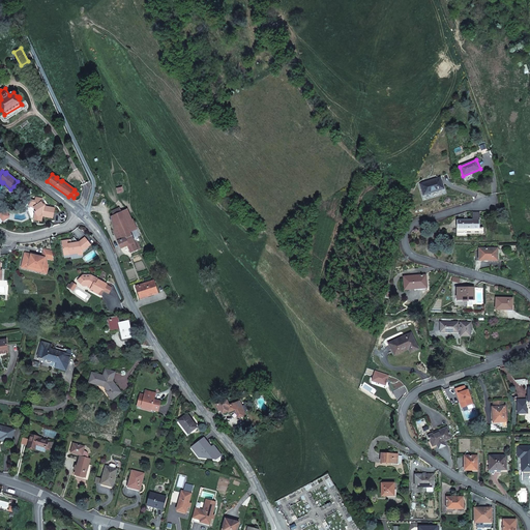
[(420,184),(423,195),(444,188),(440,178),(432,180),(433,182),(430,182),(430,181),(420,184)]
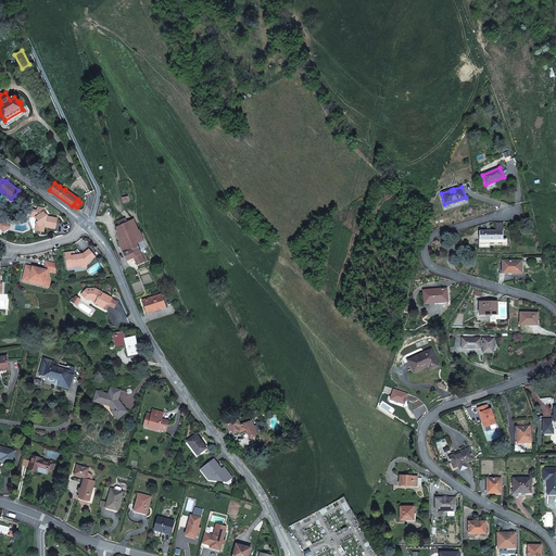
[(14,196),(22,202),(27,197),(20,189),(14,196)]
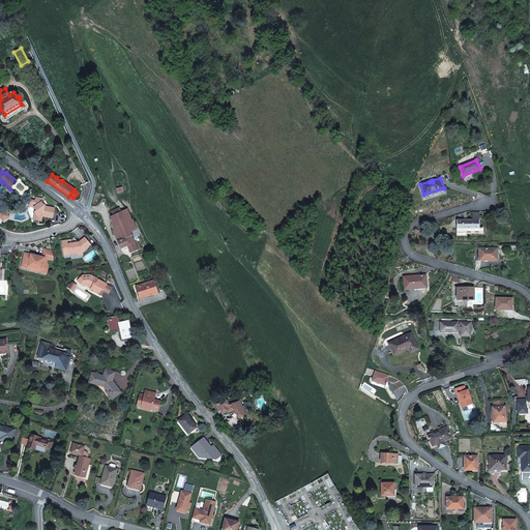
[(21,193),(24,196),(30,192),(26,187),(21,193)]
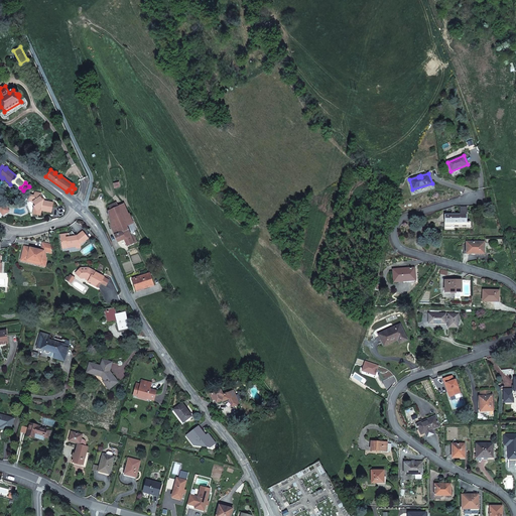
[(28,202),(33,203),(36,206),(34,207),(36,211),(35,215),(40,216),(41,211),(51,213),(53,203),(43,201),(40,198),(41,194),(35,192),(34,196),(29,196),(28,202)]
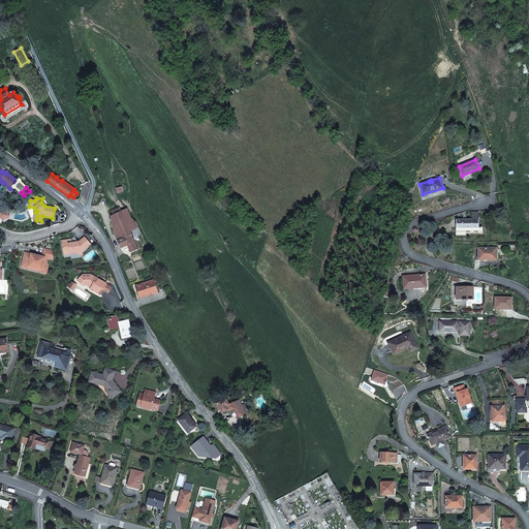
[(127,210),(121,212),(124,218),(126,222),(132,220),(127,210)]
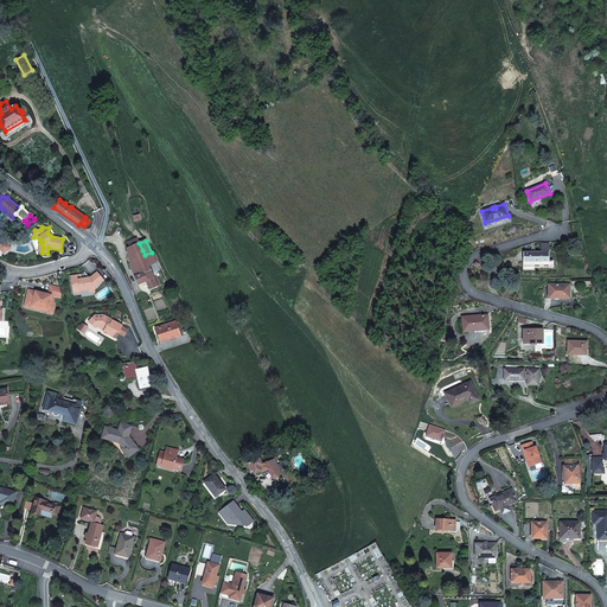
[(133,255),(142,250),(139,243),(131,247),(127,249),(129,264),(134,262),(133,255)]
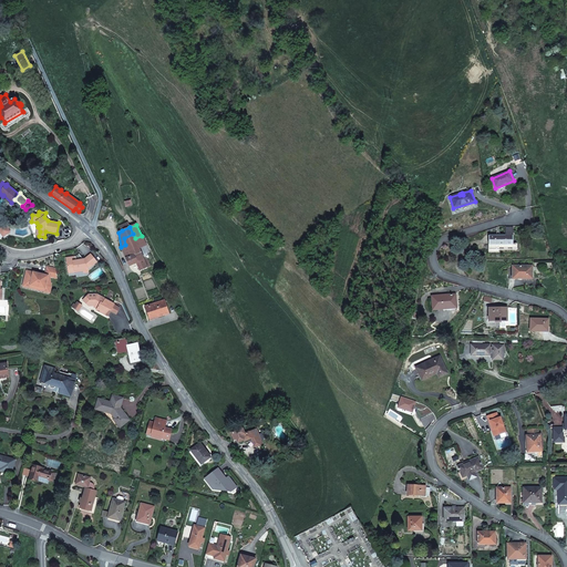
[(513,229),(505,229),(505,236),(490,236),(488,245),(491,245),(491,250),(517,250),(517,244),(513,244),(513,236),(513,229)]
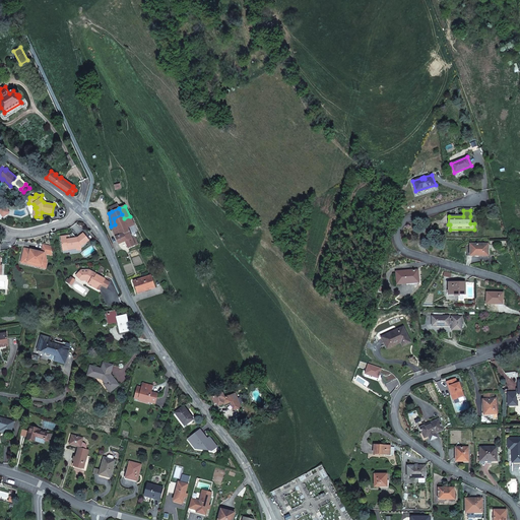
[(128,229),(124,218),(122,214),(114,218),(115,224),(111,226),(116,237),(119,244),(126,241),(128,247),(134,245),(137,243),(135,237),(132,238),(128,229)]
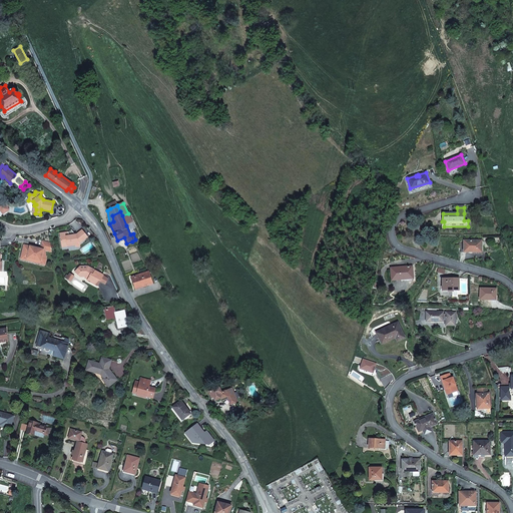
[(122,215),(126,225),(131,222),(128,213),(122,215)]
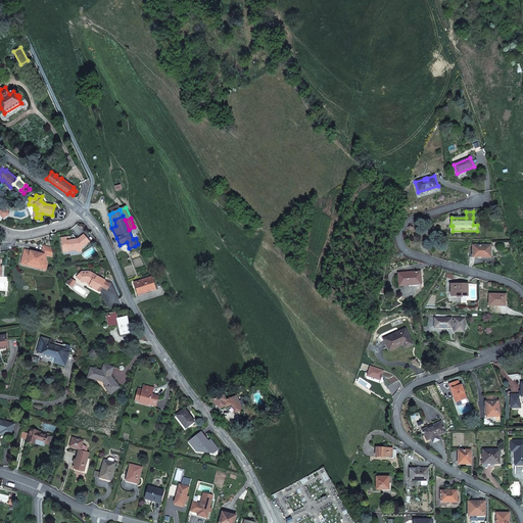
[(62,245),(63,252),(69,251),(68,250),(81,248),(89,242),(83,235),(78,239),(78,241),(73,242),(70,240),(69,240),(69,237),(60,238),(61,243),(62,244),(62,245)]
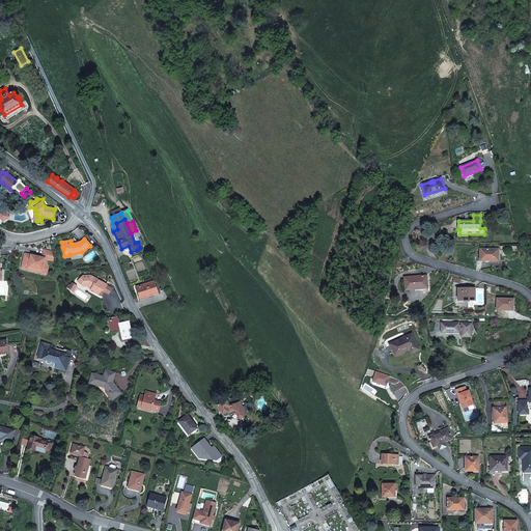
[(480,249),(480,261),(498,261),(499,249),(480,249)]
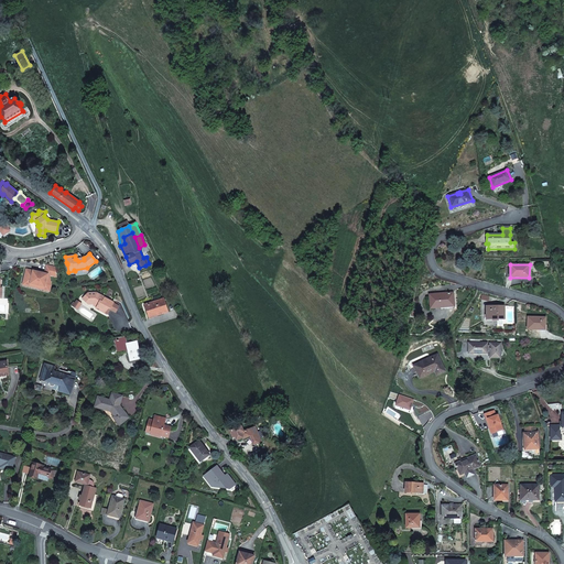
[(56,275),(55,267),(46,266),(45,273),(26,270),(24,282),(31,283),(30,284),(45,288),(49,274),(51,274),(56,275)]
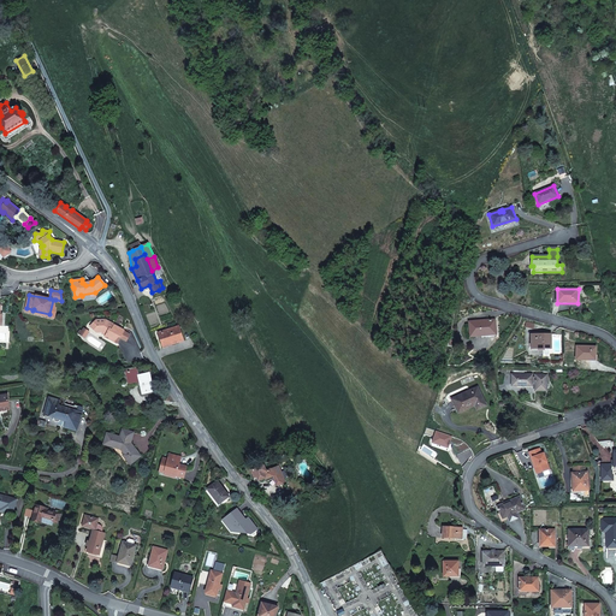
[(34,309),(27,308),(25,312),(54,318),(55,312),(55,300),(53,300),(49,314),(33,311),(34,309)]
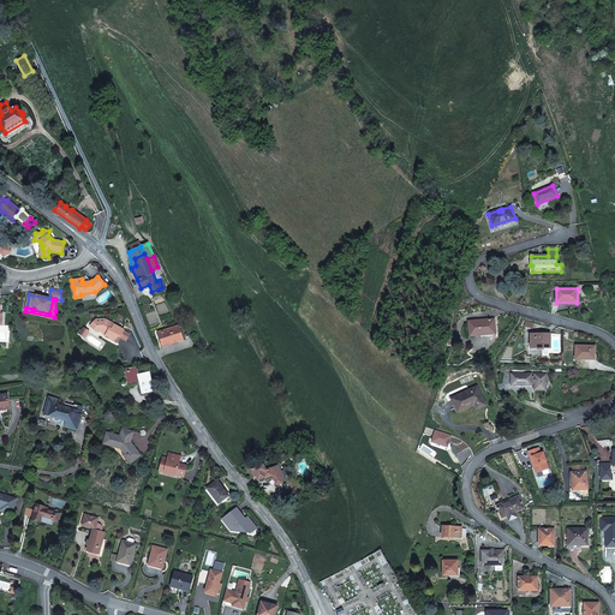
[(103,336),(117,344),(119,338),(123,332),(127,334),(129,332),(124,329),(124,330),(114,326),(114,324),(105,320),(95,320),(93,322),(96,324),(95,327),(93,329),(96,332),(101,332),(106,334),(103,336)]
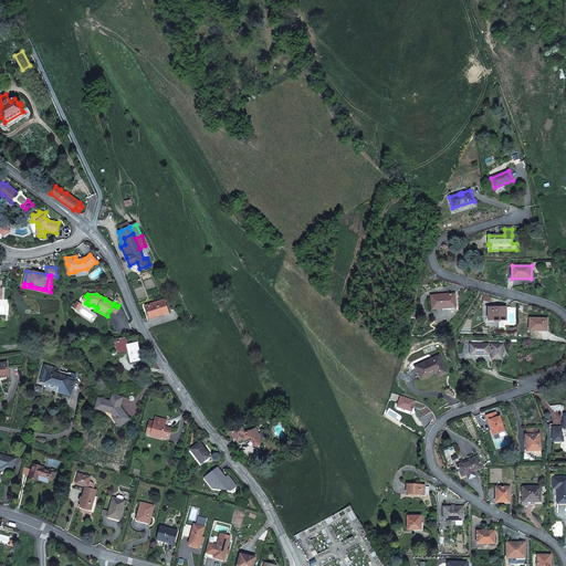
[(432,307),(432,310),(456,307),(454,294),(431,295),(431,300),(432,307)]
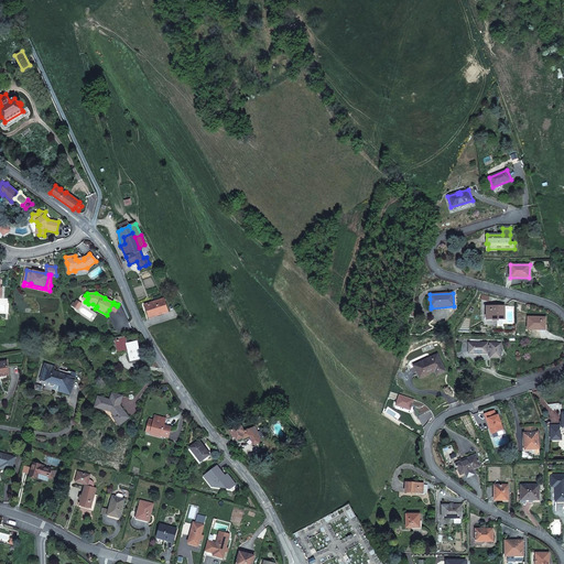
[(150,303),(150,304),(150,305),(145,306),(149,316),(156,314),(158,315),(169,312),(164,299),(153,303),(153,302),(150,303)]
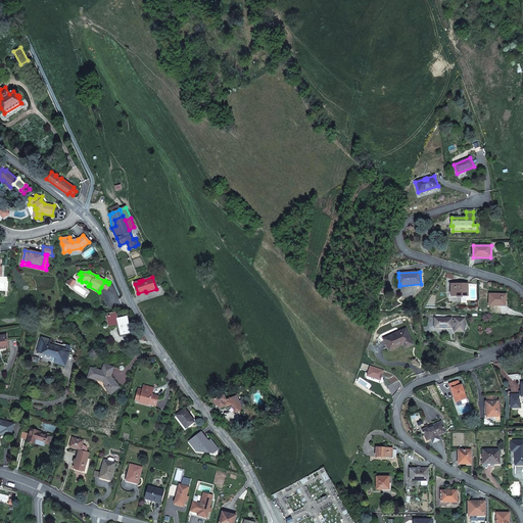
[(104,282),(101,287),(106,290),(109,285),(108,284),(104,282)]
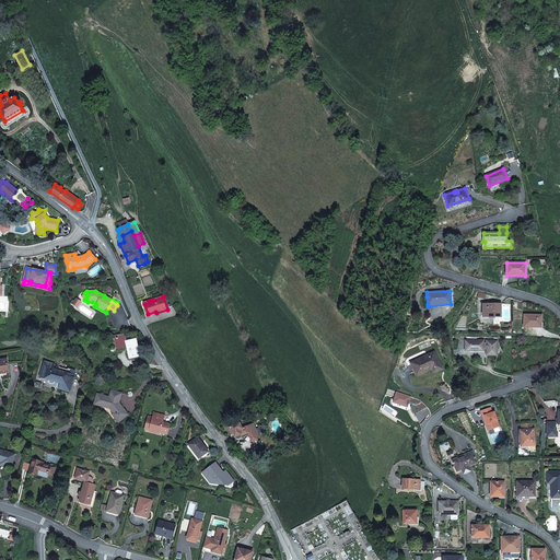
[(482,304),(482,317),(501,317),(501,308),(501,304),(482,304)]
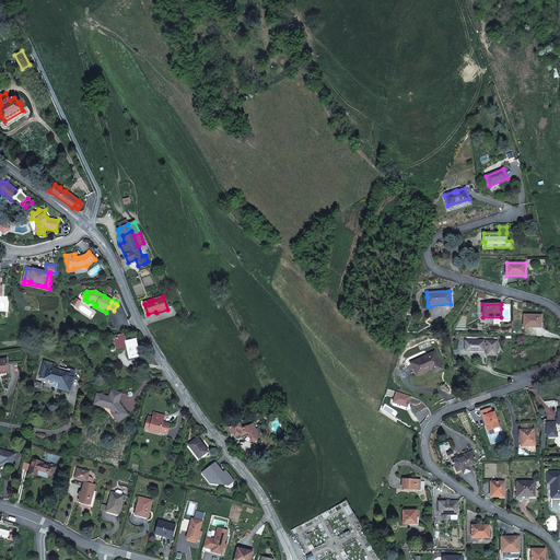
[(524,315),(524,327),(540,328),(541,315),(524,315)]
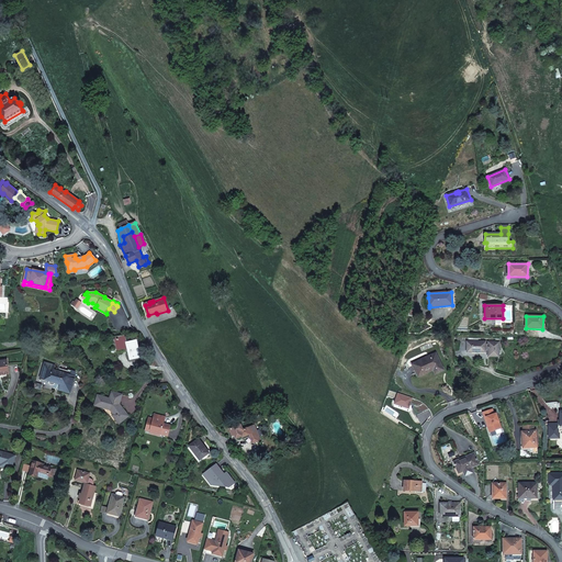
[(136,340),(126,343),(124,336),(116,337),(120,349),(127,347),(130,360),(141,358),(136,340)]
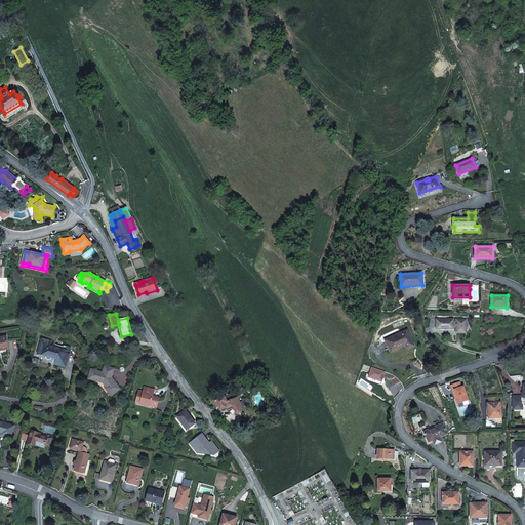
[(456,327),(455,332),(467,333),(467,319),(456,319),(456,322),(453,322),(453,319),(437,319),(436,329),(453,329),(453,327),(456,327)]
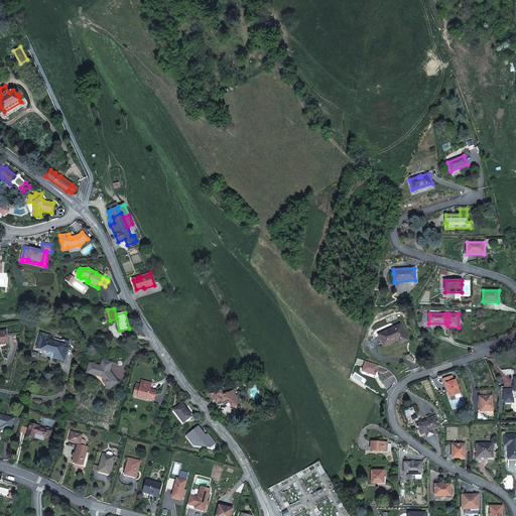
[(398,340),(399,344),(407,340),(400,325),(378,335),(384,347),(398,340)]
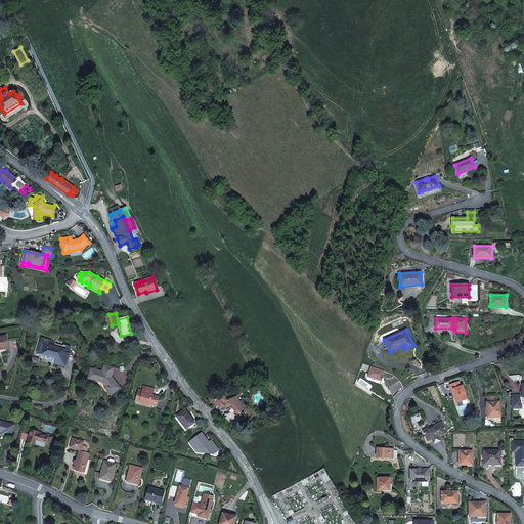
[(6,336),(0,336),(0,349),(8,349),(6,336)]
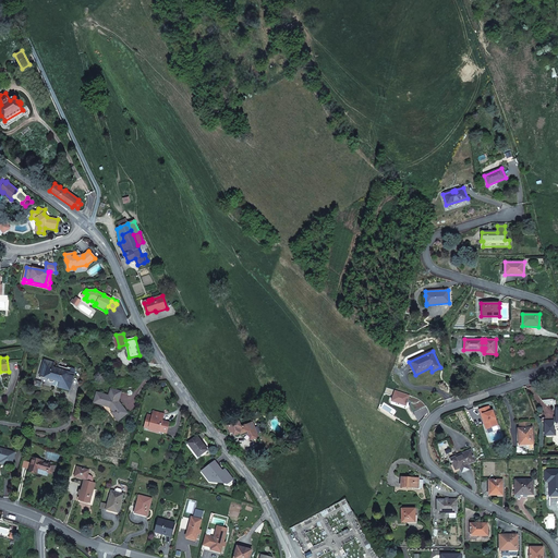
[(59,387),(70,390),(72,381),(70,381),(71,379),(73,379),(74,374),(75,370),(68,367),(68,368),(53,365),(55,363),(45,360),(40,376),(48,378),(49,381),(52,383),(56,380),(60,381),(59,387)]
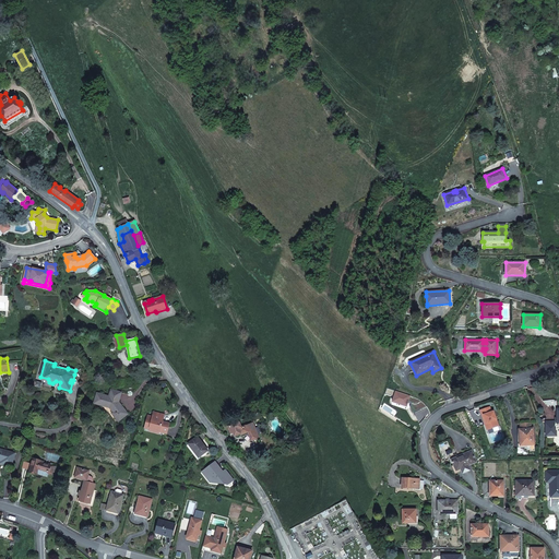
[(120,419),(127,414),(118,402),(120,393),(111,390),(109,396),(97,393),(94,403),(110,407),(111,409),(113,408),(115,412),(114,413),(120,419)]
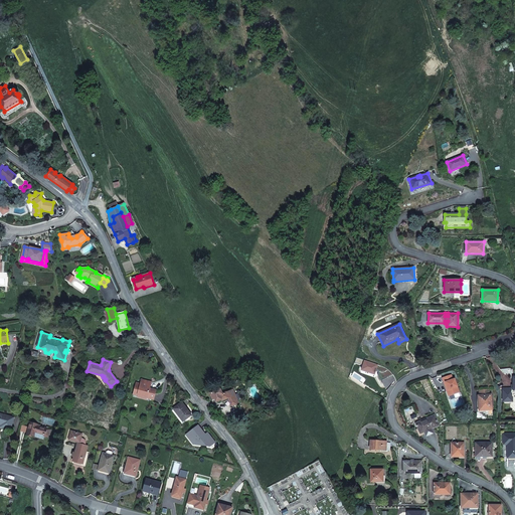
[(452,375),(443,378),(444,383),(446,382),(447,386),(446,387),(449,396),(460,392),(455,379),(453,379),(452,375)]
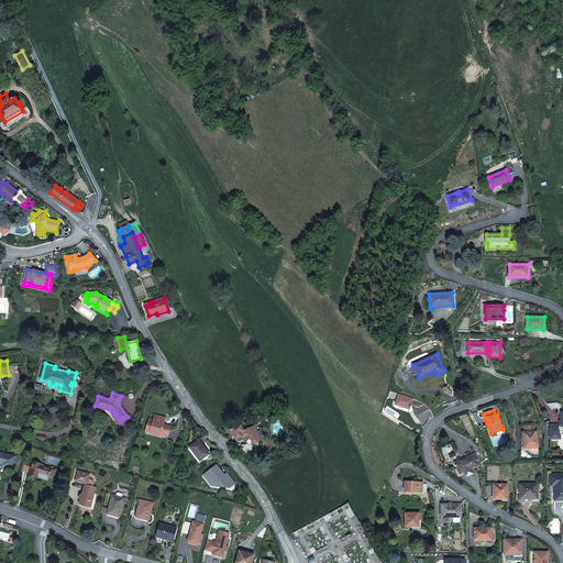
[(152,429),(151,432),(150,434),(161,437),(162,435),(168,437),(170,427),(164,426),(165,421),(154,419),(154,420),(150,419),(147,428),(152,429)]
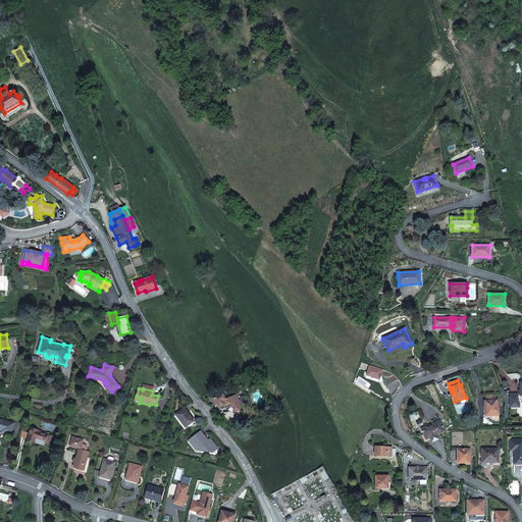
[(224,408),(224,409),(231,406),(233,405),(233,407),(232,408),(235,412),(242,409),(237,395),(229,398),(225,400),(223,395),(219,396),(216,397),(216,398),(213,399),(214,404),(217,403),(218,405),(219,408),(220,409),(221,410),(221,409),(224,408)]
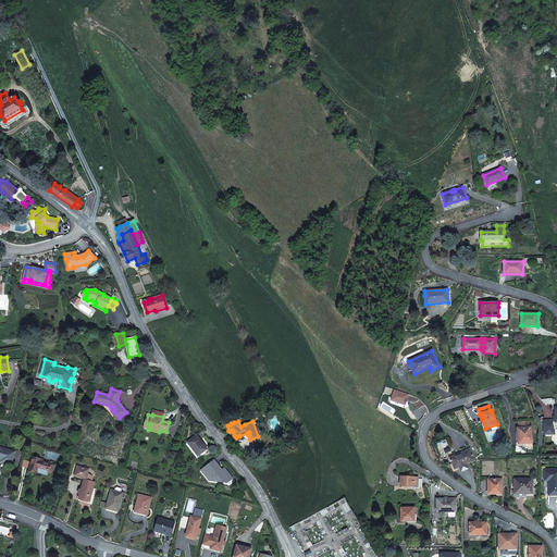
[(528,444),(528,446),(532,445),(531,426),(529,426),(529,421),(518,422),(519,428),(517,428),(518,440),(519,440),(519,444),(528,444)]
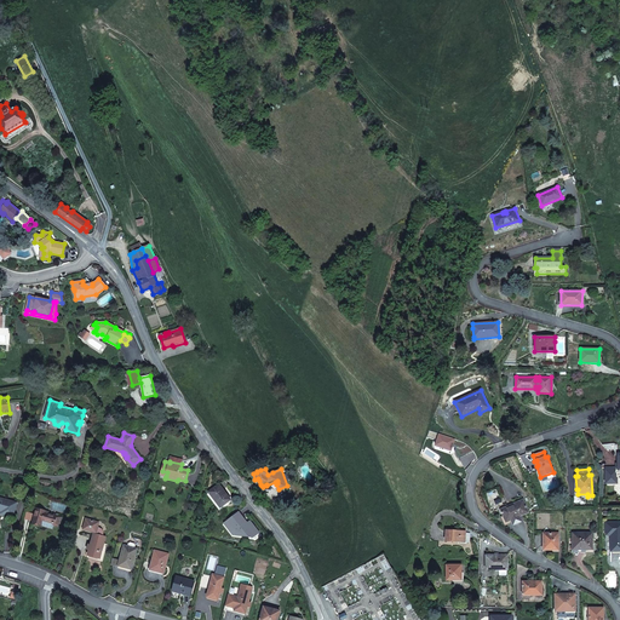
[(606,484),(613,484),(615,482),(615,472),(615,470),(615,469),(606,469),(606,484)]
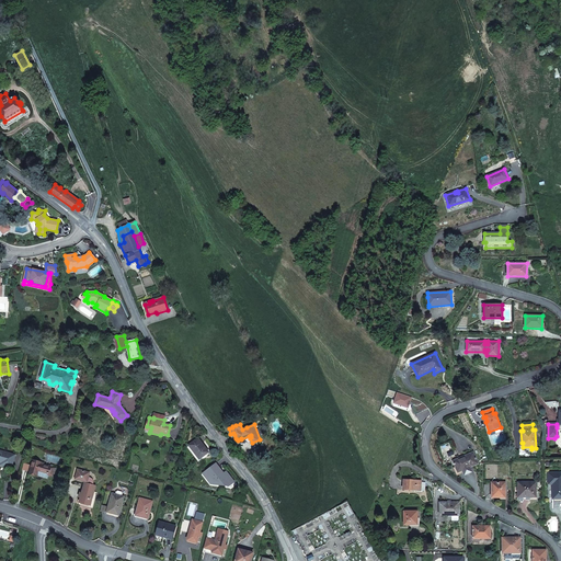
[(199,459),(209,453),(198,438),(189,445),(199,459)]
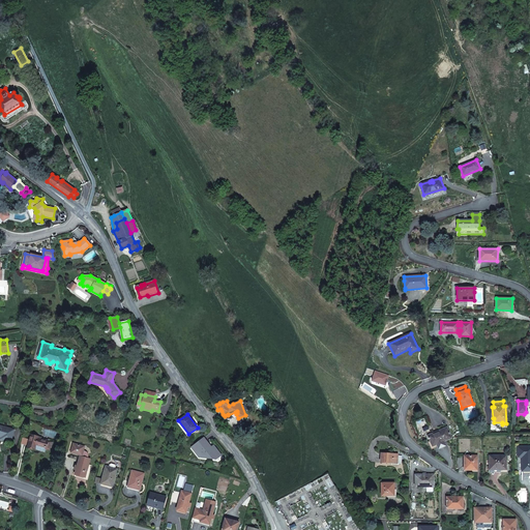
[(0,425),(0,436),(2,437),(1,439),(10,442),(15,430),(0,425)]
